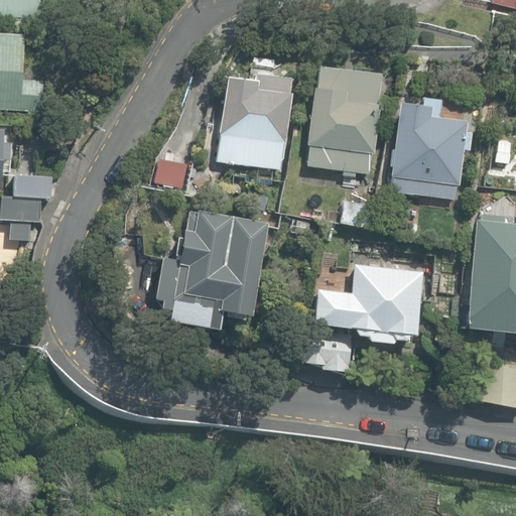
[(0,0),(0,15),(36,17),(36,0),(0,0)]
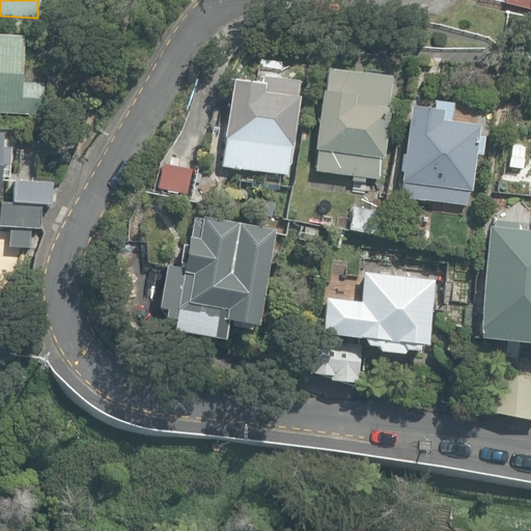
[(530,0),(505,0),(505,3),(530,8),(530,0)]
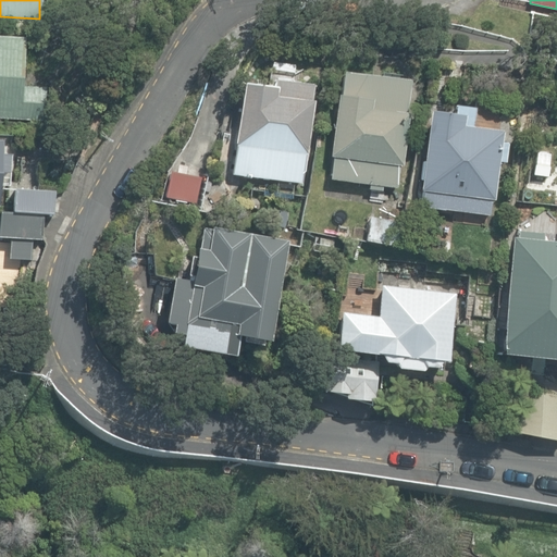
[(0,118),(45,121),(46,86),(23,84),(26,37),(0,35),(0,118)]
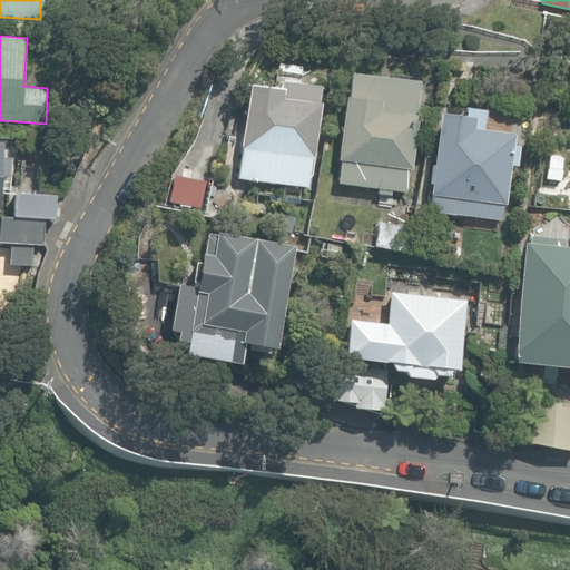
[(377,193),(390,195),(391,189),(405,192),(409,168),(411,168),(418,116),(415,116),(419,82),(351,74),(349,97),(345,97),(337,159),(341,159),(337,183),(377,187),(377,193)]
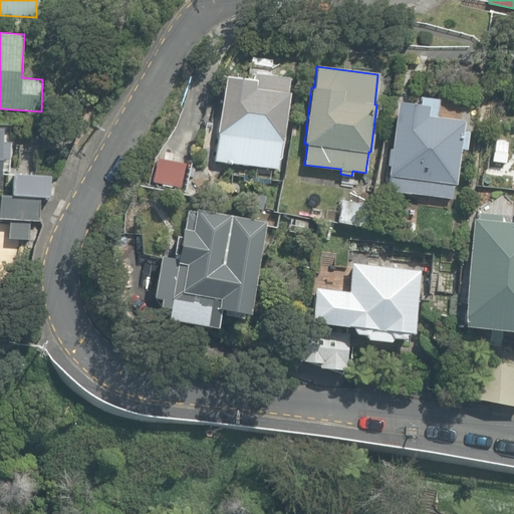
[(214,160),(278,169),(283,141),(289,93),(287,93),(289,78),(254,73),(253,80),(224,76),(216,133),(217,133),(214,160)]
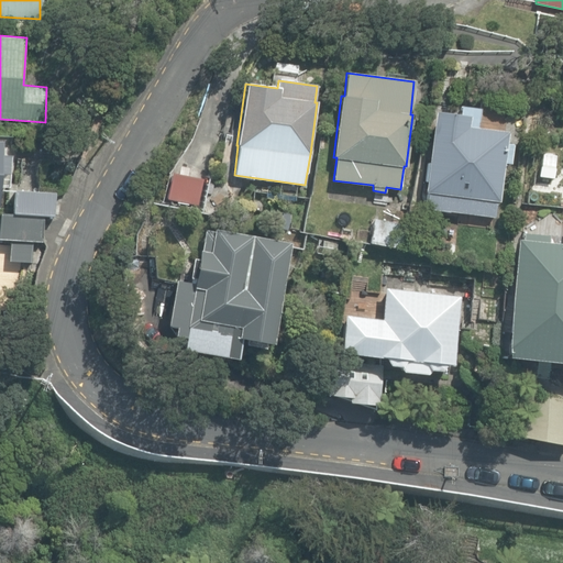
[(456,227),(466,228),(468,214),(494,217),(496,201),(499,201),(509,122),(479,118),(481,110),(457,107),(456,114),(434,111),(424,191),(427,192),(424,208),(459,212),(456,227)]
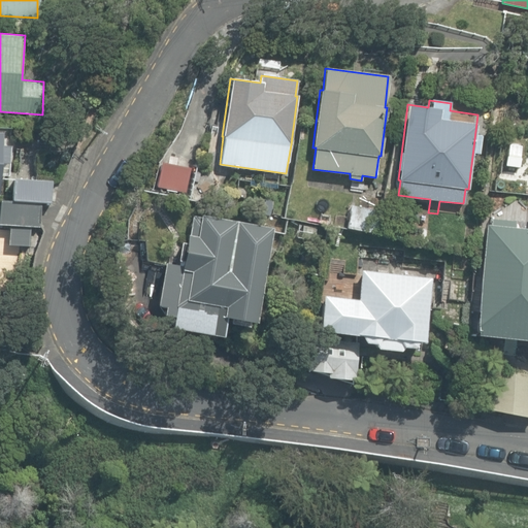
[(0,174),(8,175),(10,145),(3,145),(3,134),(0,134),(0,174)]
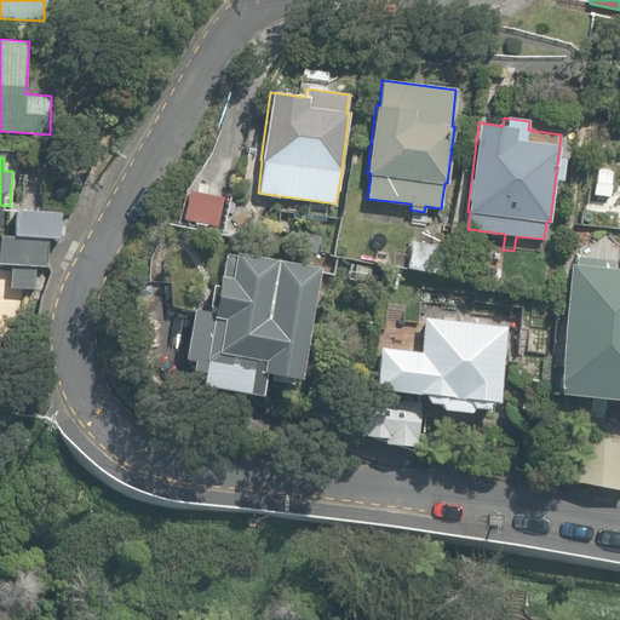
[(189,227),(225,234),(233,199),(196,191),(189,227)]
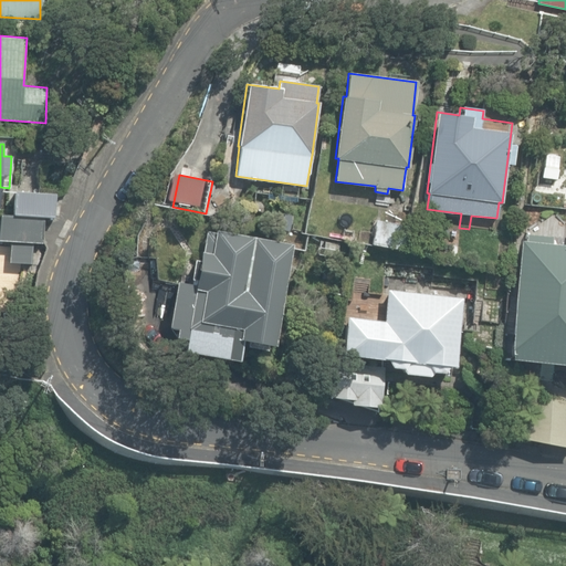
[(13,215),(54,218),(55,195),(16,190),(13,215)]
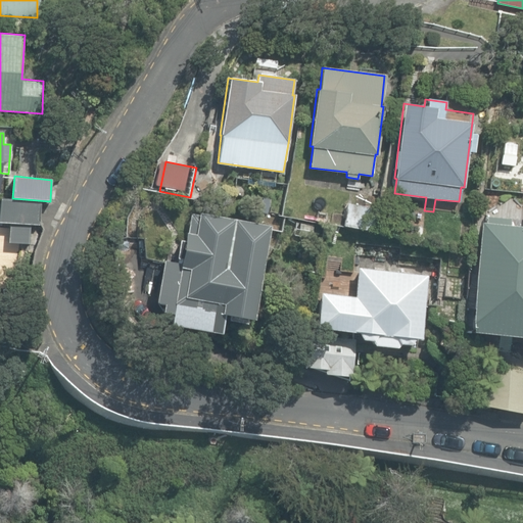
[(0,221),(39,223),(40,201),(0,198),(0,221)]
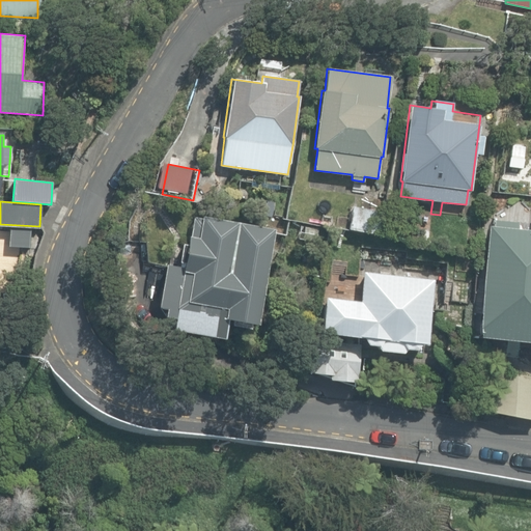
[(348,229),(378,234),(383,212),(353,205),(348,229)]
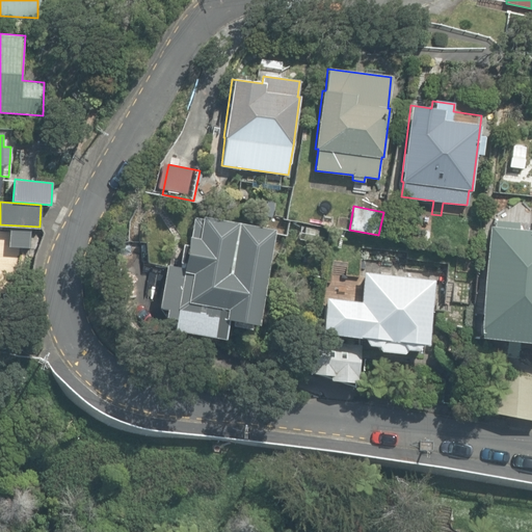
[(173,329),(223,339),(228,319),(232,319),(230,325),(248,328),(249,323),(257,324),(274,230),(202,216),(198,238),(188,236),(187,245),(183,245),(180,261),(184,261),(183,267),(165,265),(157,315),(175,319),(173,329)]
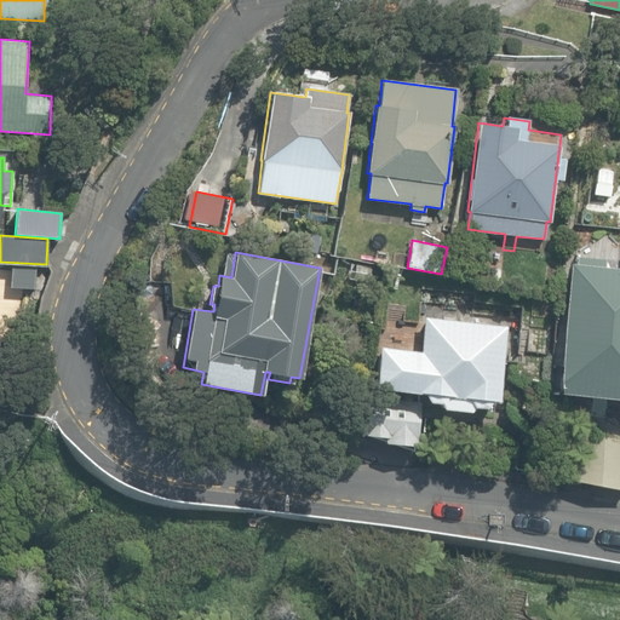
[(348,279),(369,282),(373,265),(350,262),(348,279)]
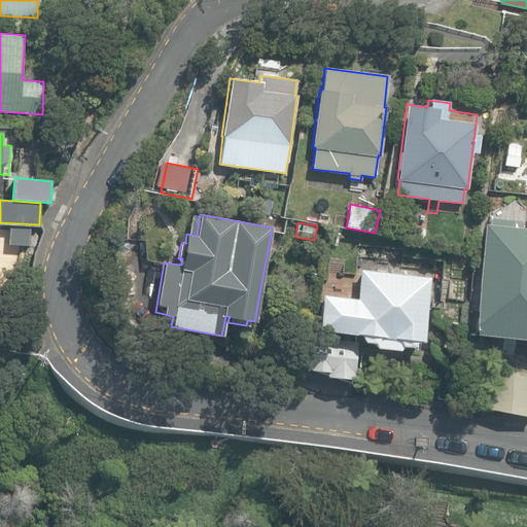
[(473,334),(526,339),(526,229),(486,224),(473,334)]
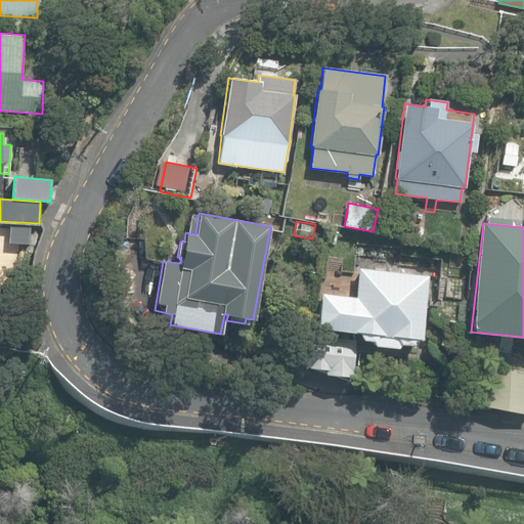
[(9,244),(30,245),(31,228),(10,227),(9,244)]
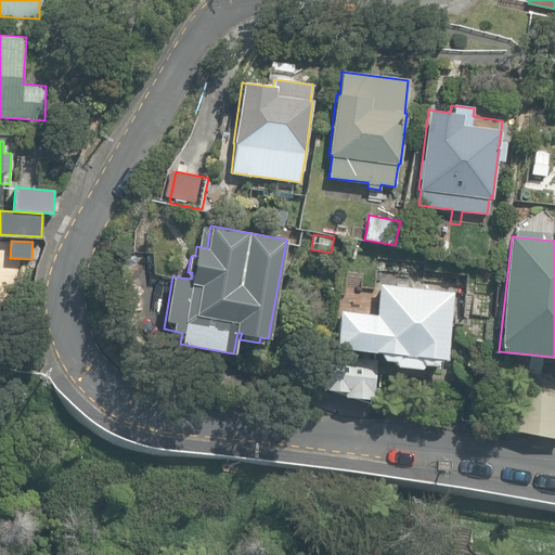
[(395,364),(423,368),(423,361),(438,362),(438,358),(446,359),(453,292),(378,283),(376,313),(338,309),(334,347),(377,351),(376,359),(395,361),(395,364)]
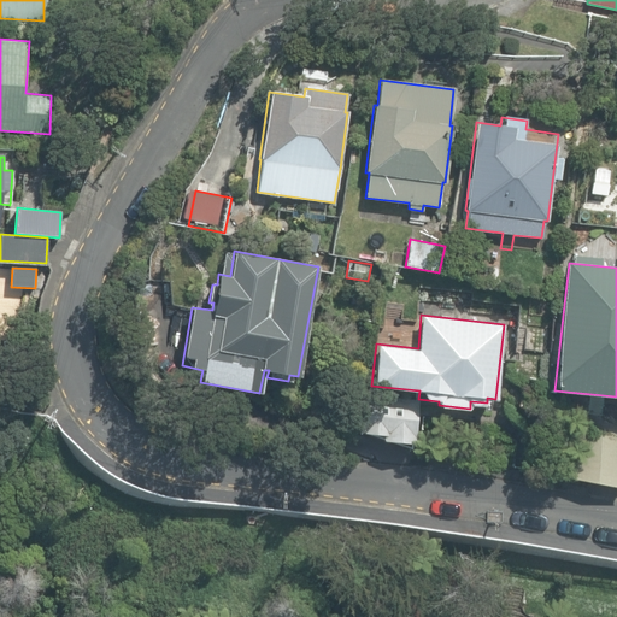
[(382,440),(413,444),(417,400),(362,394),(358,432),(383,435),(382,440)]
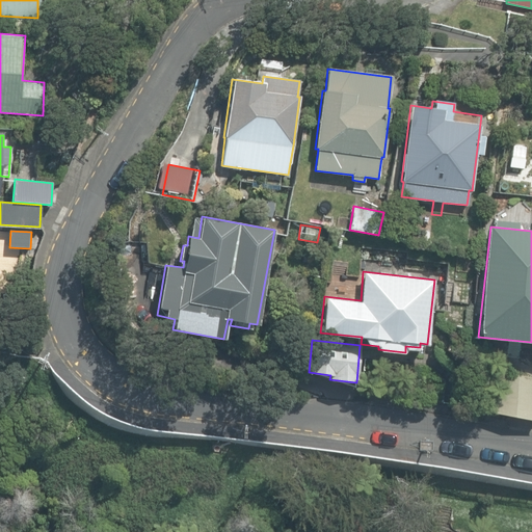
[(71,531),(96,531),(76,522),(71,531)]
